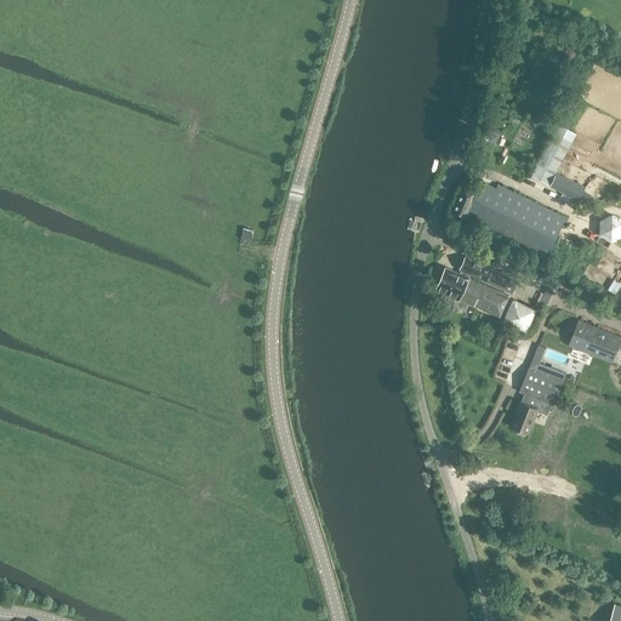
[(557,124),(553,132),(530,175),(550,186),(579,200),(582,194),(585,187),(557,174),(577,134),(557,124)]
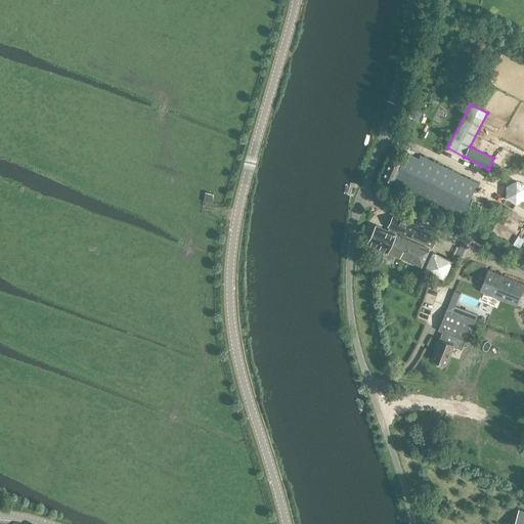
[(412,106),(408,118),(418,122),(423,111),(412,106)]
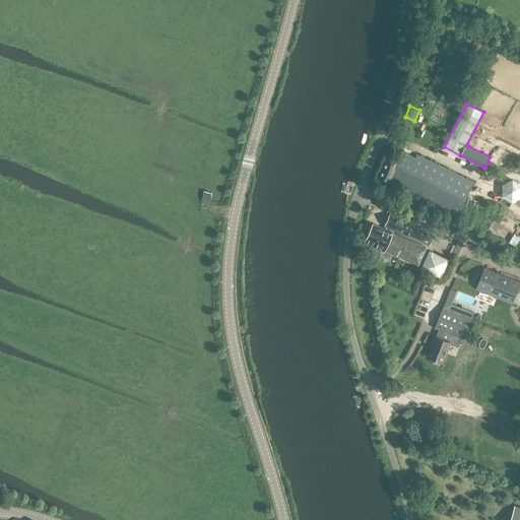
[(414,157),(404,152),(400,160),(388,156),(378,181),(388,185),(388,183),(457,216),(474,182),(416,154),(414,157)]
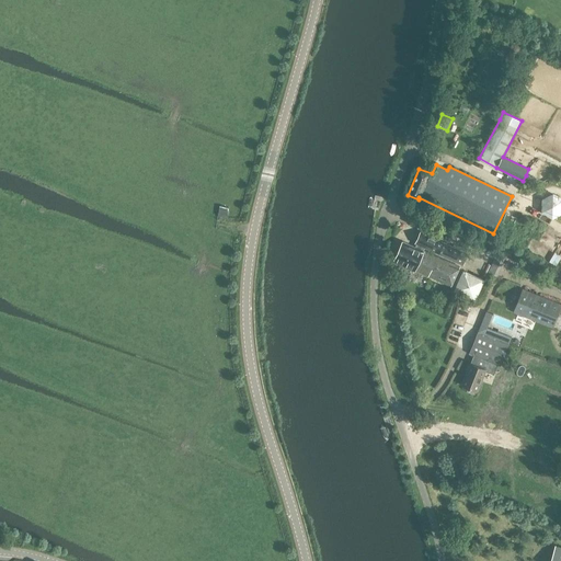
[(560,196),(554,194),(542,199),(542,214),(554,219),(560,214),(560,196)]
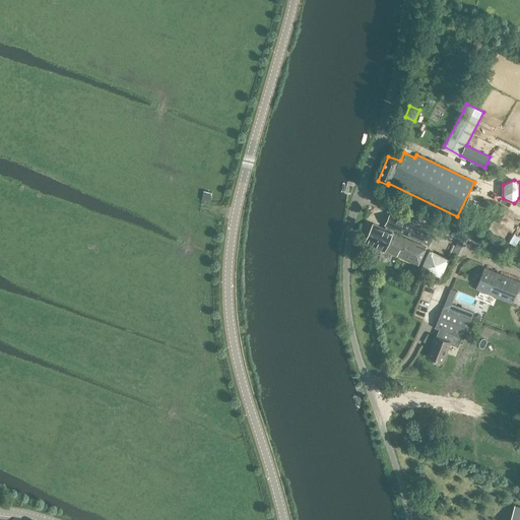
[(205,190),(203,199),(212,201),(213,191),(205,190)]
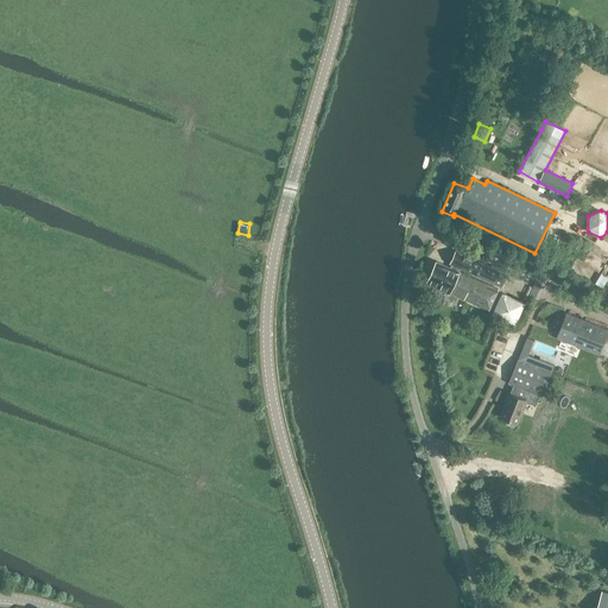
[(451,264),(451,265),(501,287),(507,274),(456,252),(450,264),(451,264)]
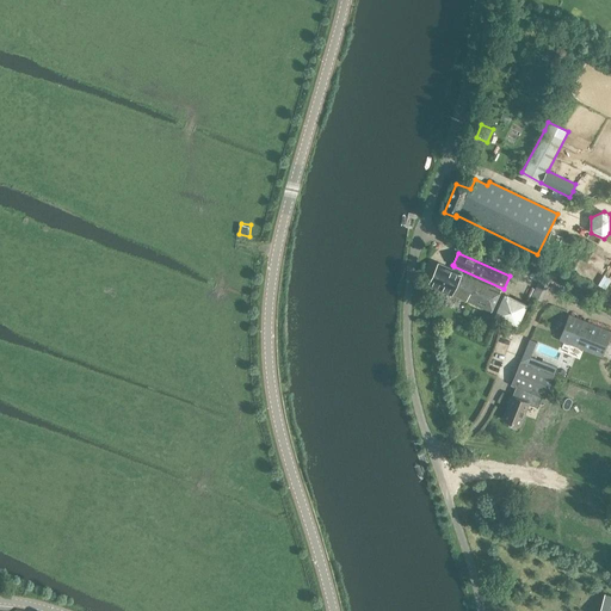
[(462,272),(452,269),(438,263),(429,285),(451,296),(452,295),(491,313),(500,290),(462,273),(462,272)]
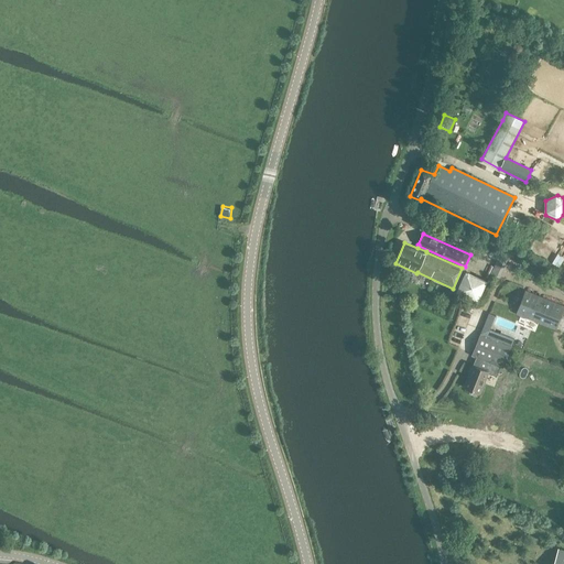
[(499,253),(490,271),(500,275),(509,258),(499,253)]
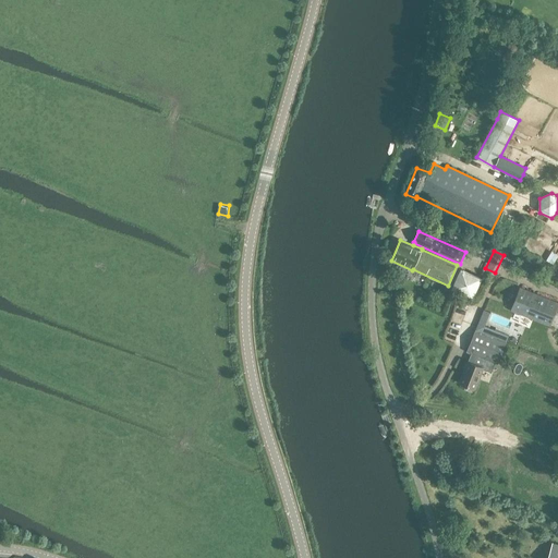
[(461,268),(452,290),(473,300),(482,278),(461,268)]
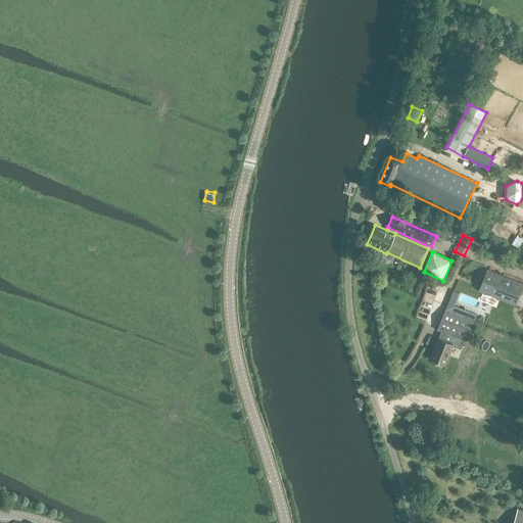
[(522,286),(522,283),(486,269),(478,291),(515,305),(522,286)]
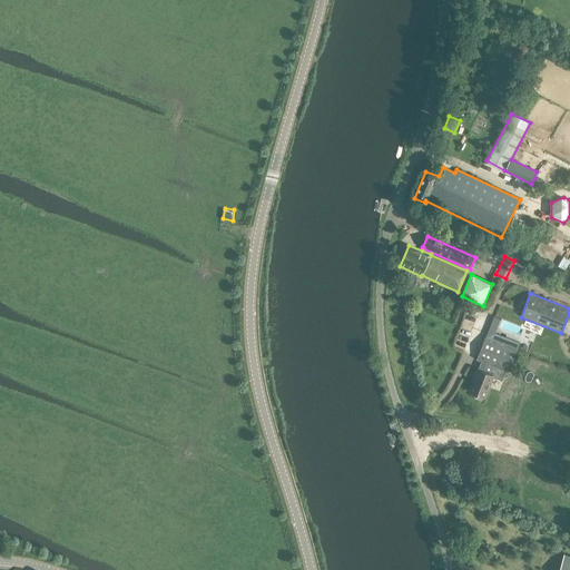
[(526,328),(493,316),(477,360),(481,361),(469,390),(485,397),(493,377),(501,381),(505,371),(508,372),(526,328)]
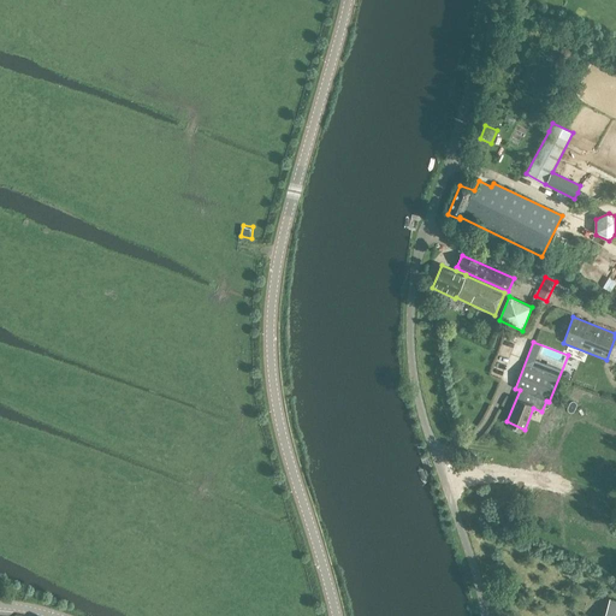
[(615,615),(615,600),(609,599),(604,615),(615,615)]
